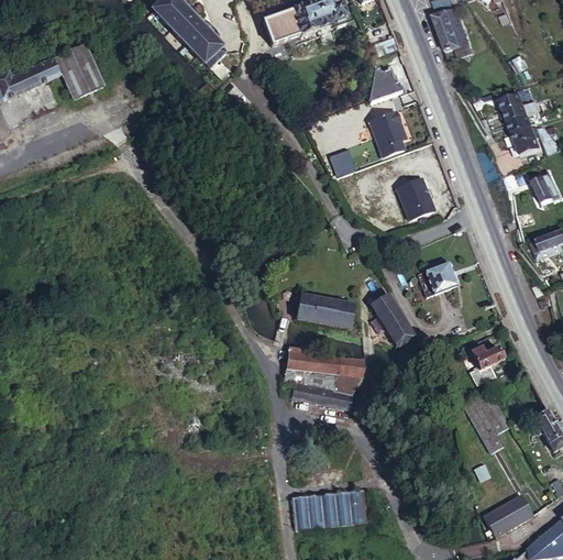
[(157,13),(195,52),(198,55),(209,67),(224,52),(177,0),(163,0),(153,9),(157,13)]
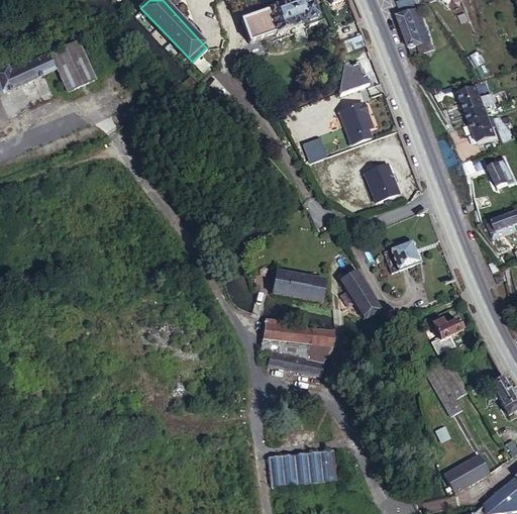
[(278,4),(268,8),(269,9),(264,11),(259,12),(254,14),(240,19),(248,42),(274,33),(277,39),(310,27),(309,26),(316,23),(315,20),(320,18),(313,0),(311,0),(308,1),(307,0),(280,0),(277,1),(278,4)]
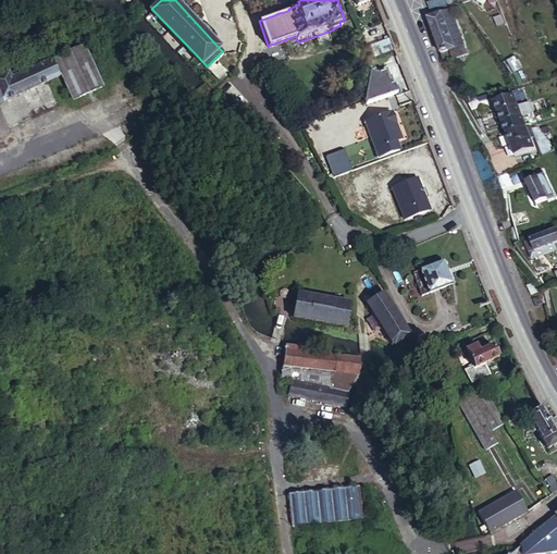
[(426,0),(431,12),(441,9),(442,12),(449,9),(450,8),(447,0),(426,0)]
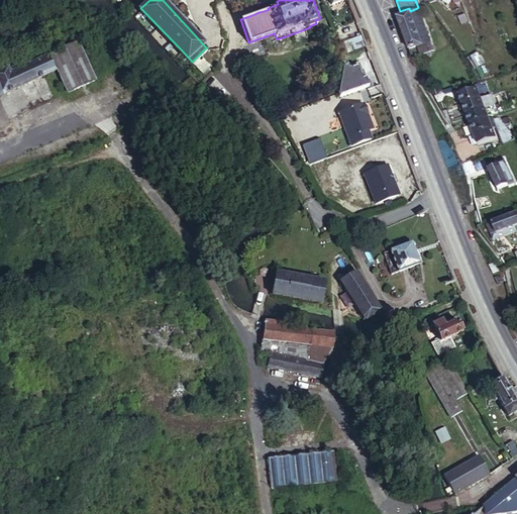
[(410,11),(396,16),(402,32),(422,24),(417,8),(410,11)]
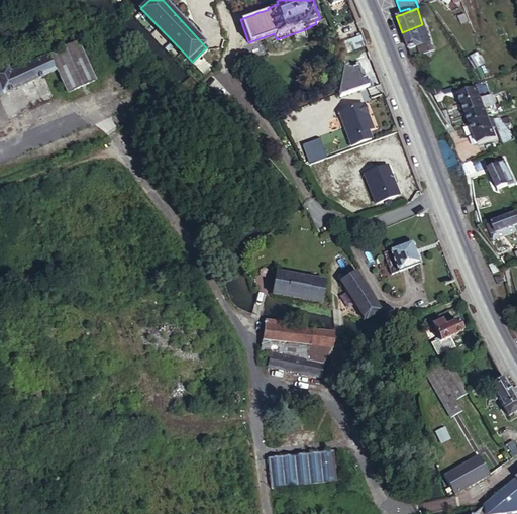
[(346,31),(358,26),(356,22),(345,26),(346,31)]
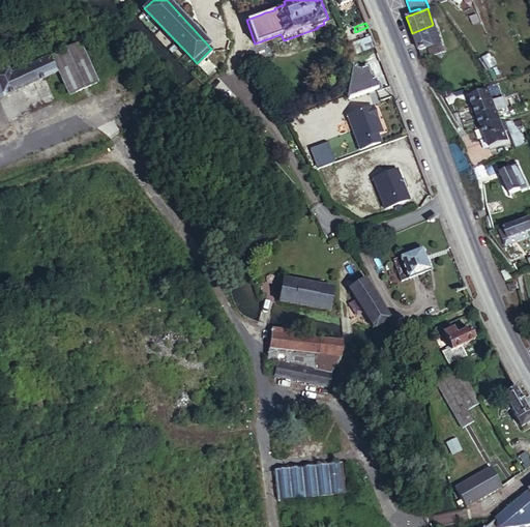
[(433,25),(412,33),(421,58),(428,56),(431,62),(441,58),(444,50),(441,40),(439,40),(433,25)]
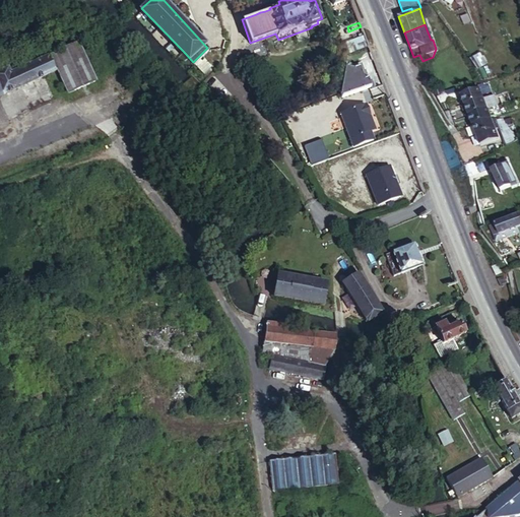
[(80,45),(54,57),(70,95),(98,83),(80,45)]
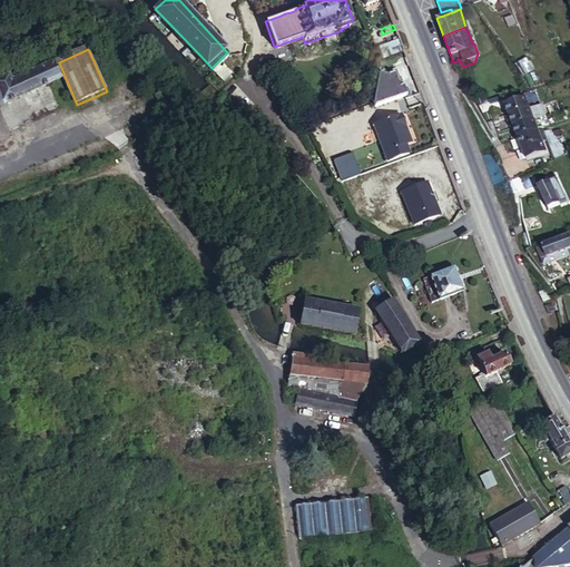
[(0,78),(0,105),(65,75),(58,59),(13,79),(10,74),(0,78)]
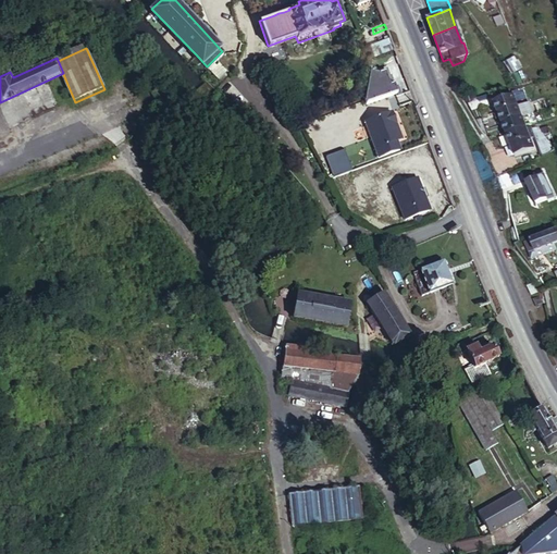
[(391,73),(370,77),(374,98),(395,94),(391,73)]
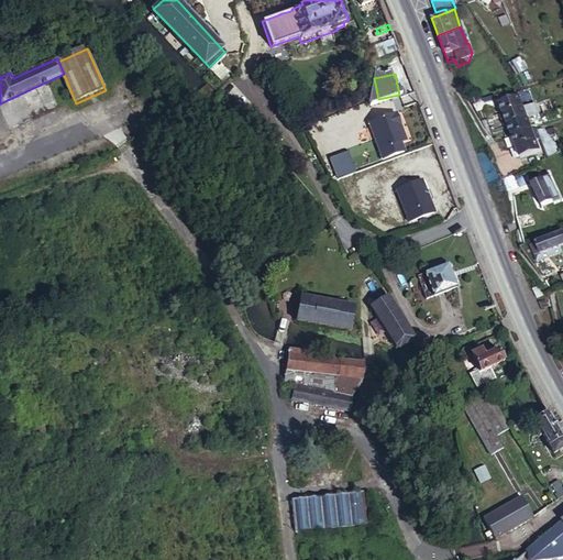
[(179,101),(169,88),(159,96),(168,108),(179,101)]
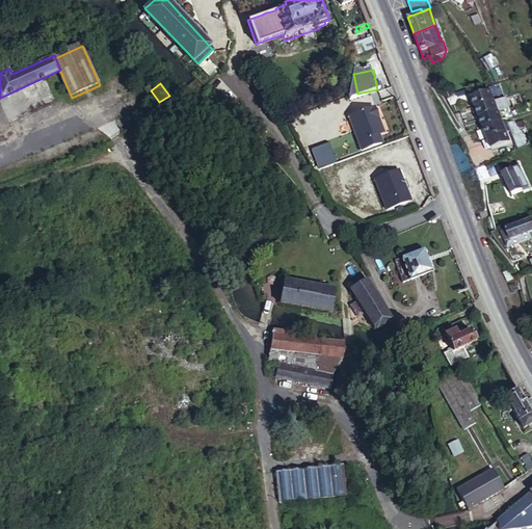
[(494,99),(503,96),(499,86),(487,89),(471,97),(475,107),(494,99)]
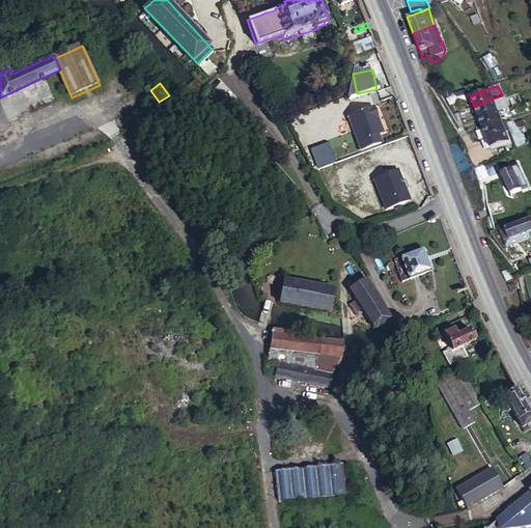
[(506,106),(502,95),(493,99),(496,109),(497,109),(506,106)]
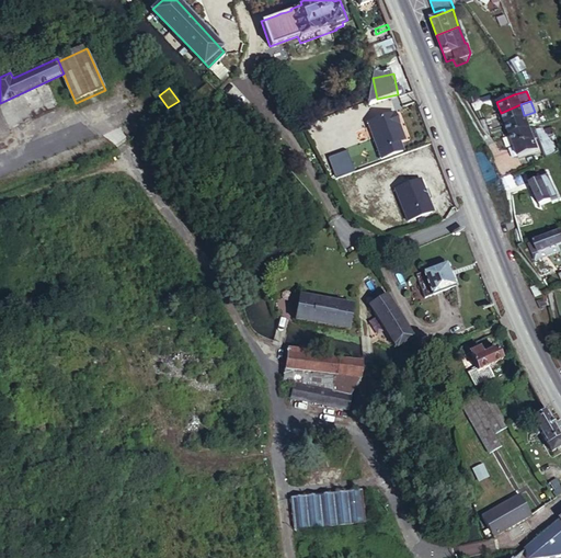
[(521,104),(501,113),(505,123),(524,115),(521,104)]
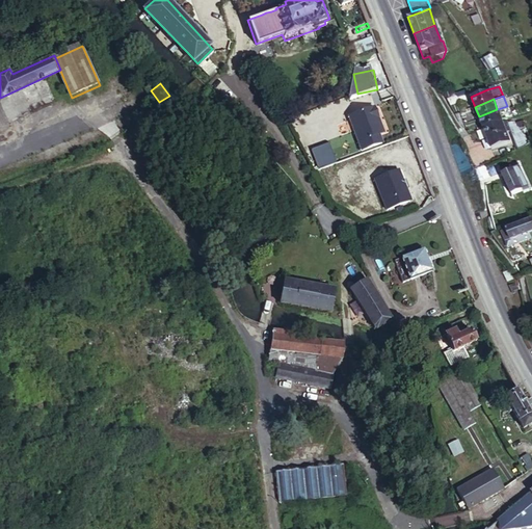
[(373,105),(347,114),(361,150),(381,140),(378,132),(372,117),(377,116),(373,105)]
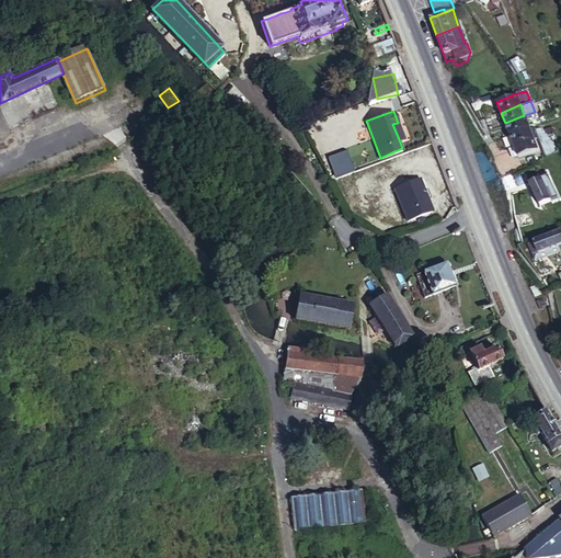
[(540,123),(535,112),(525,115),(524,115),(529,126),(540,123)]
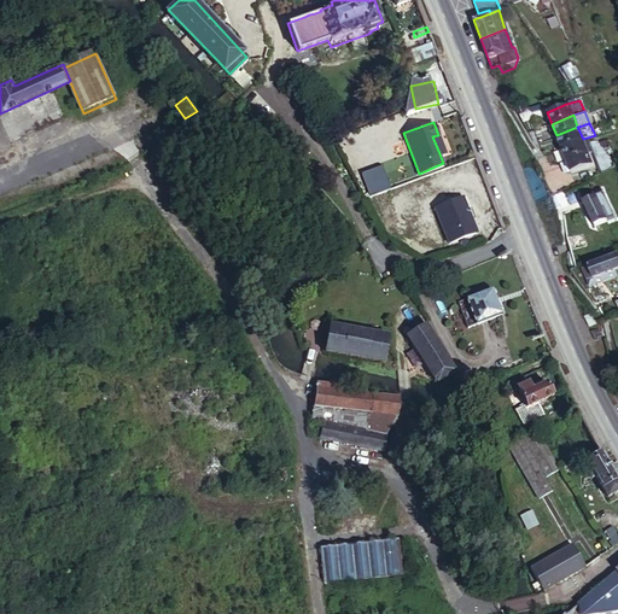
[(577,127),(557,135),(561,147),(583,139),(577,127)]
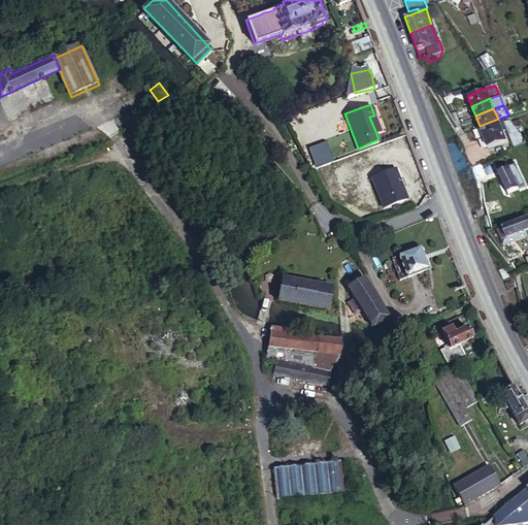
[(374,116),(369,117),(375,131),(380,129),(374,116)]
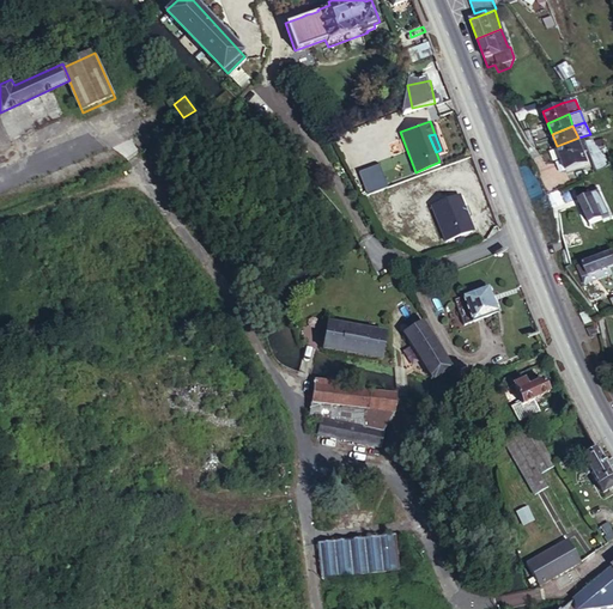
[(578,138),(557,146),(562,158),(582,148),(578,138)]
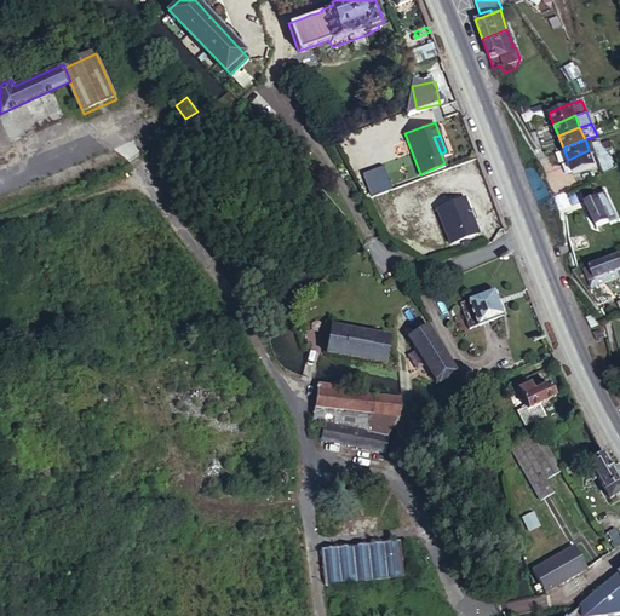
[(590,150),(589,150),(568,160),(573,171),(595,162),(590,150)]
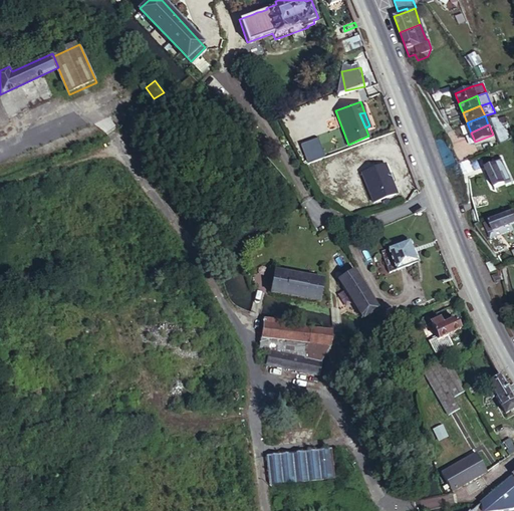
[(309,162),(326,156),(319,137),(302,143),(309,162)]
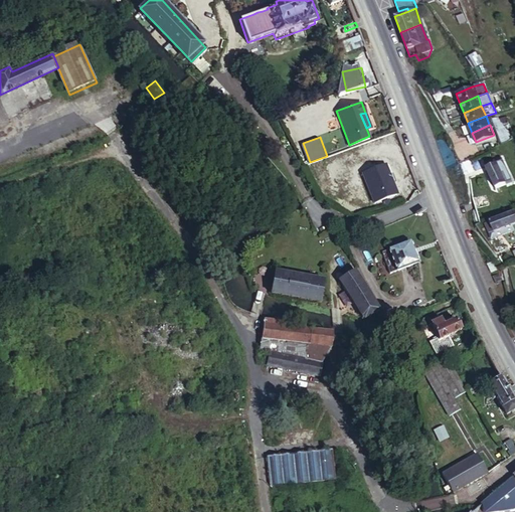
[(463,162),(466,169),(474,166),(471,159),(463,162)]
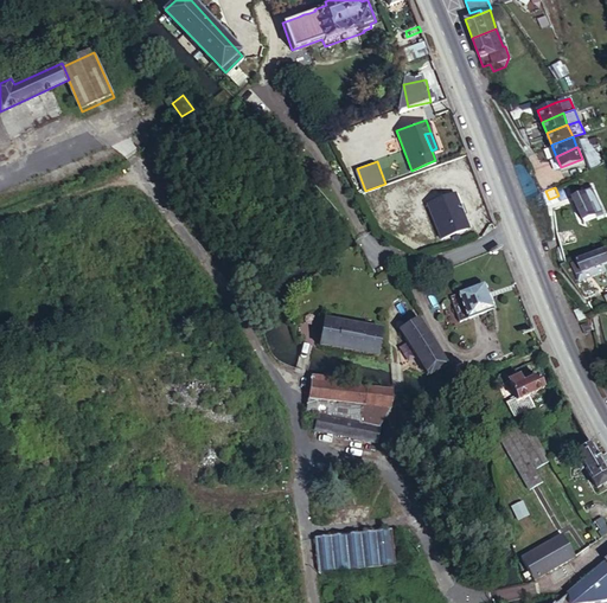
[(586,192),(595,213),(602,211),(593,190),(586,192)]
